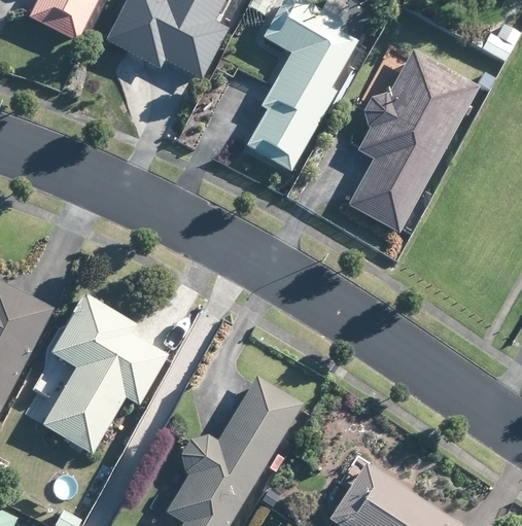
[(41,0),(37,9),(31,21),(79,44),(88,26),(100,0),(41,0)]
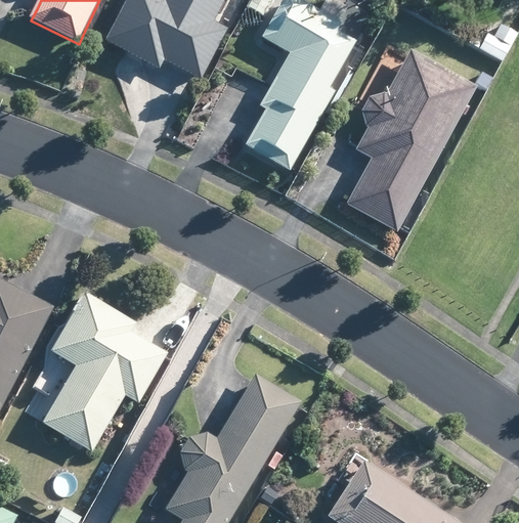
[(215,25),(221,9),(226,0),(130,0),(107,44),(127,54),(160,72),(165,62),(203,82),(224,38),(228,32),(215,25)]
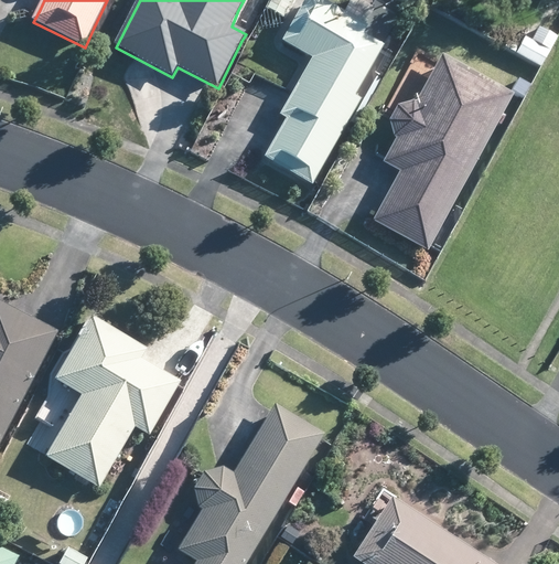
[(372,31),(365,28),(316,0),(308,0),(285,44),(307,57),(314,62),(296,95),(283,116),(290,119),(275,147),(268,159),(314,185),(350,121),(361,103),(355,99),(383,51),(384,49),(366,39),(372,31)]
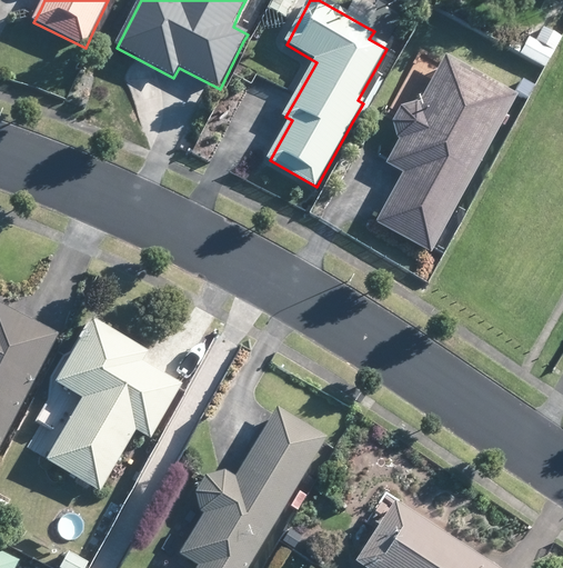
[(287,19),(297,0),(277,0),(271,11),(287,19)]
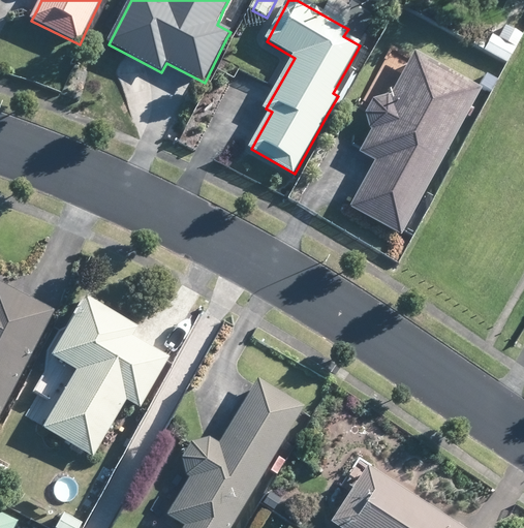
[(513,58),(520,44),(502,36),(496,49),(513,58)]
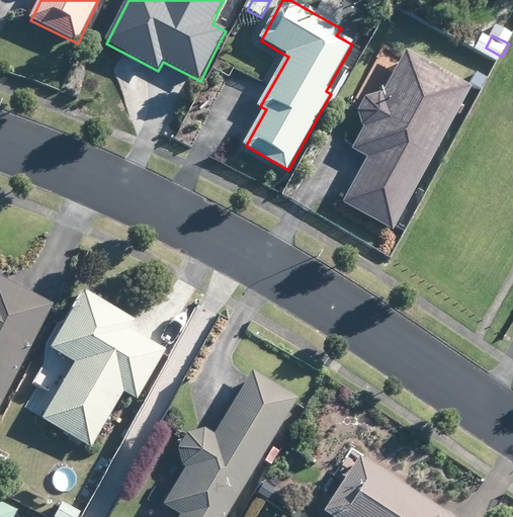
[(419,185),(457,114),(461,116),(466,107),(463,105),(472,89),(406,54),(382,96),(365,99),(361,107),(358,113),(364,128),(355,146),(352,150),(369,159),(344,204),(395,232),(398,226),(407,232),(429,190),(419,185)]
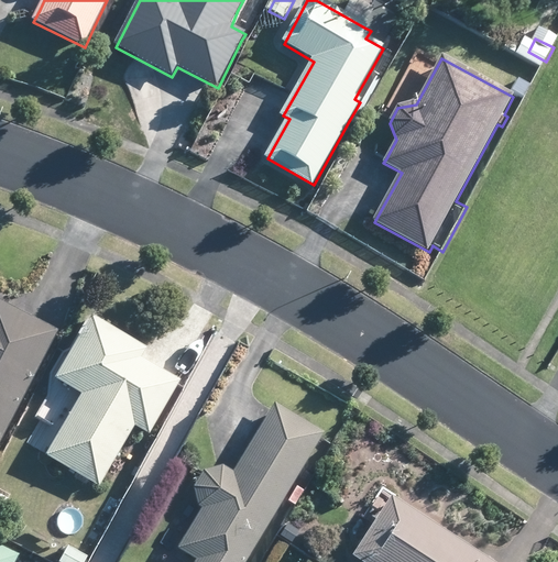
[(513,91),(524,98),(527,92),(516,86),(513,91)]
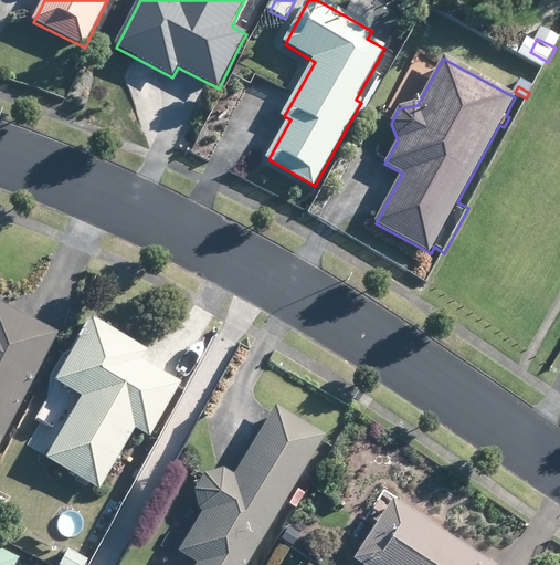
[(0,442),(57,330),(0,301),(0,442)]
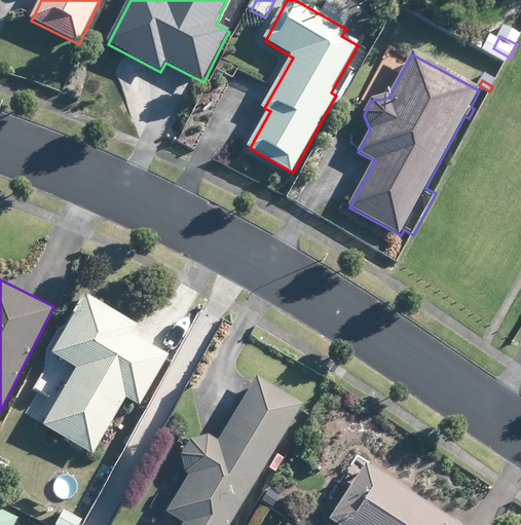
[(132,332),(137,323),(83,291),(48,350),(75,366),(44,418),(43,421),(92,451),(126,395),(139,403),(165,358),(169,352),(132,332)]
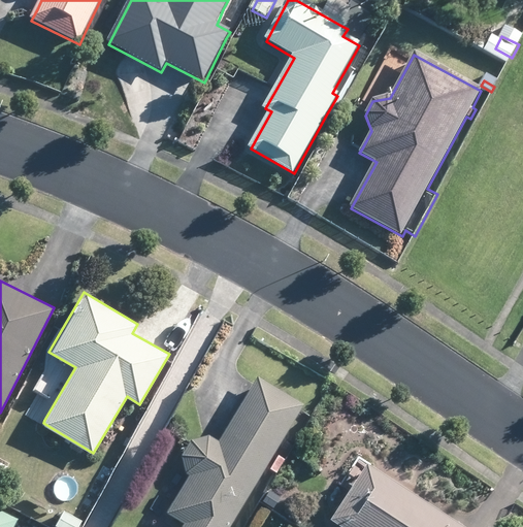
[(230,526),(260,476),(302,404),(256,376),(255,379),(219,438),(209,433),(192,437),(183,454),(184,458),(187,471),(190,472),(166,513),(185,523),(183,526),(230,526)]
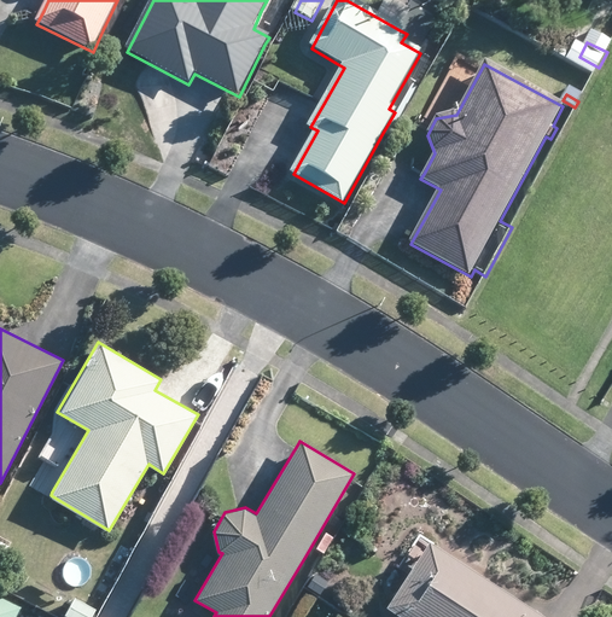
[(545,616),(493,582),(430,541),(386,607),(401,616),(545,616)]
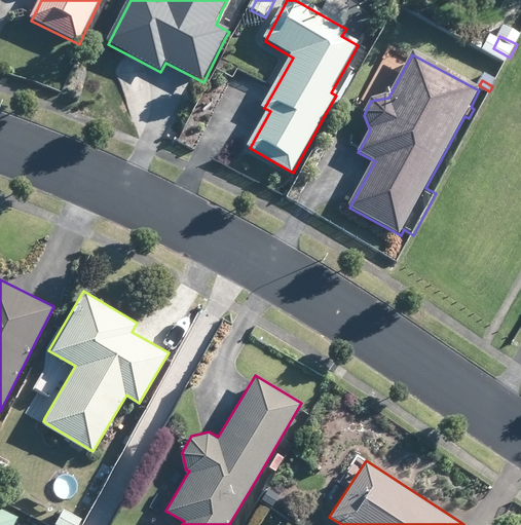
[(263,497),(274,503),(281,493),(269,487),(263,497)]
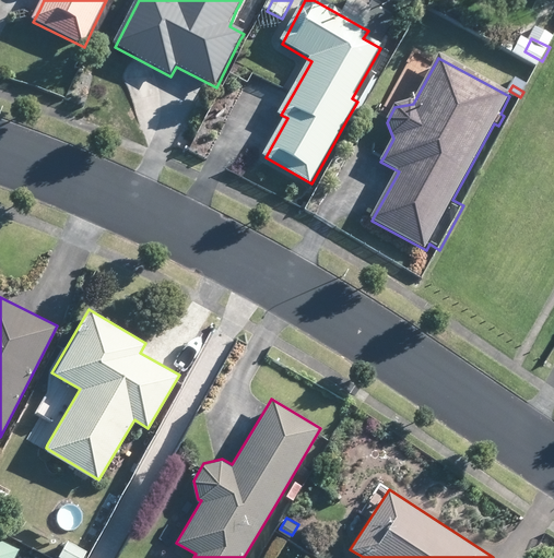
[(0,557),(14,557),(18,553),(19,549),(0,538),(0,557)]
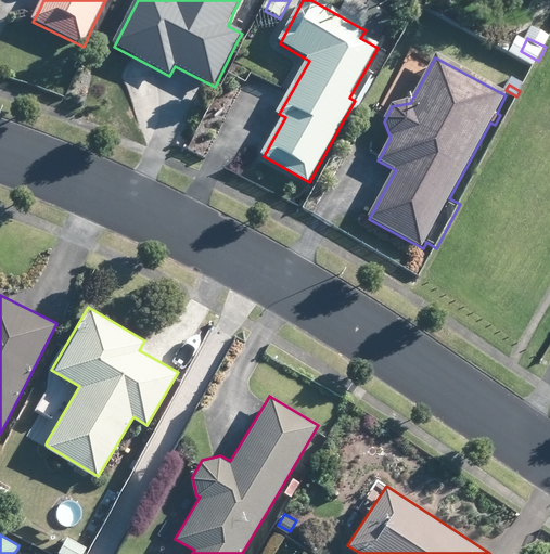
[(60,551),(65,553),(82,553),(88,545),(69,535),(60,551)]
